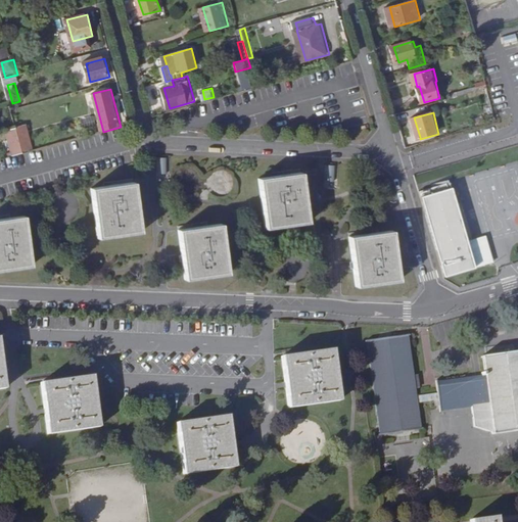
[(26,153),(37,150),(30,124),(18,128),(26,153)]
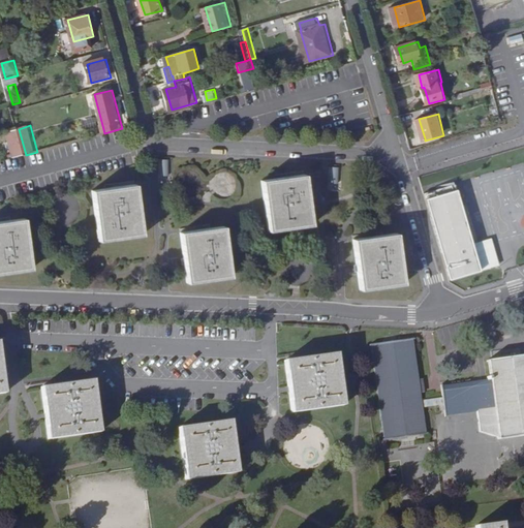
[(19,129),(9,131),(17,157),(26,155),(19,129)]
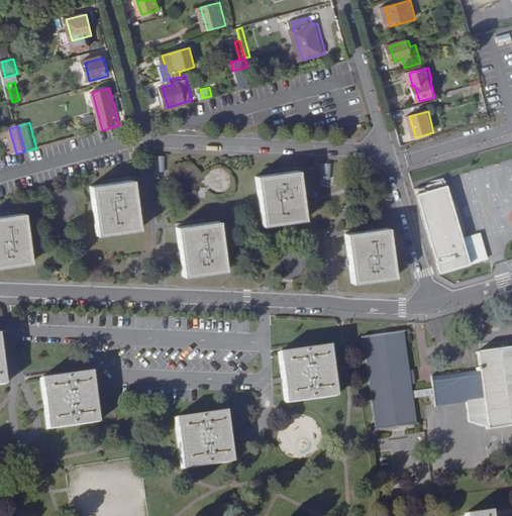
[(403,139),(405,145),(416,141),(415,137),(415,135),(403,139)]
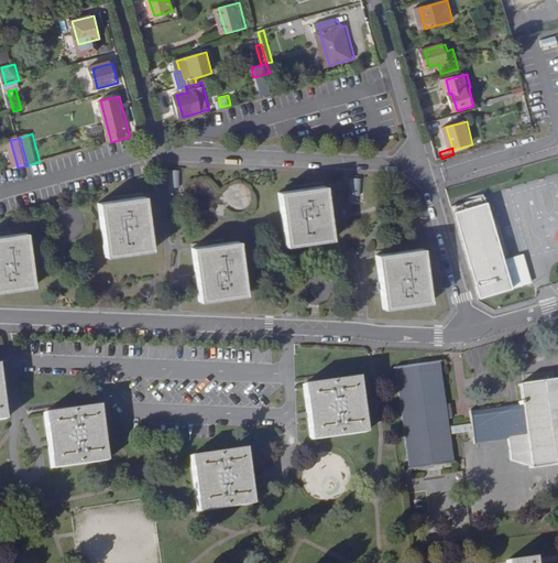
[(329,185),(284,192),(292,245),(338,239),(329,185)]
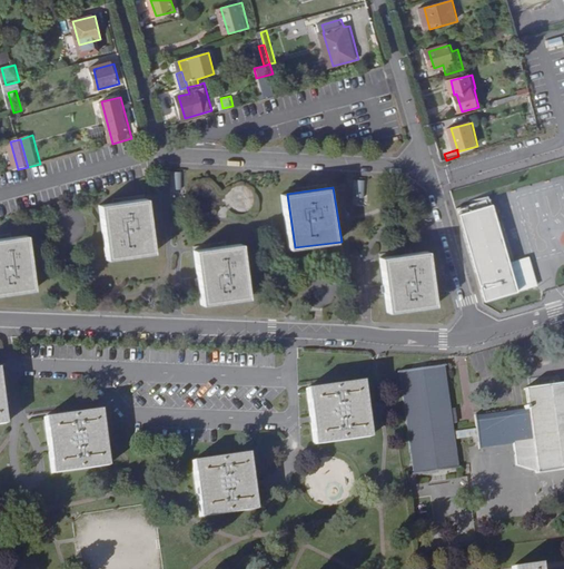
[(150,197),(104,203),(111,258),(159,252),(150,197)]
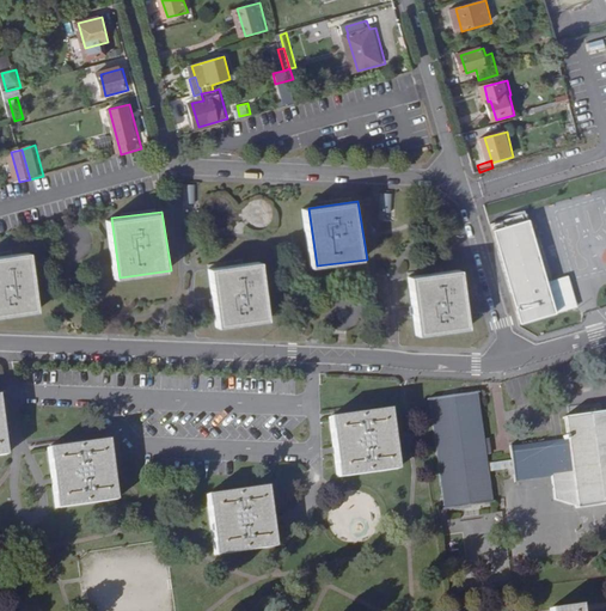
[(494,224),(522,323),(570,310),(565,294),(555,298),(550,283),(530,213),(494,224)]
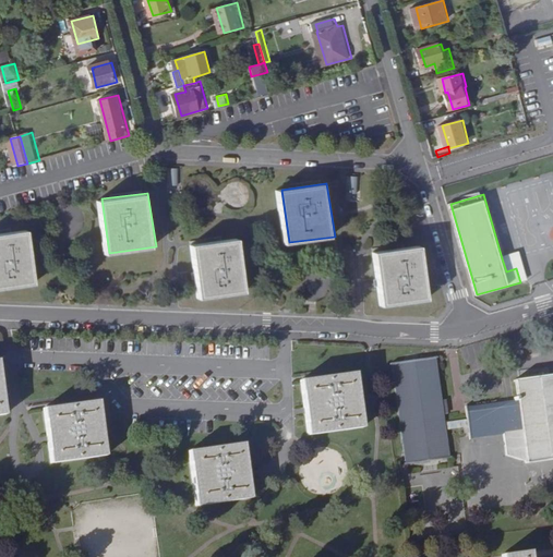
[(31,230),(0,234),(0,288),(38,283),(31,230)]
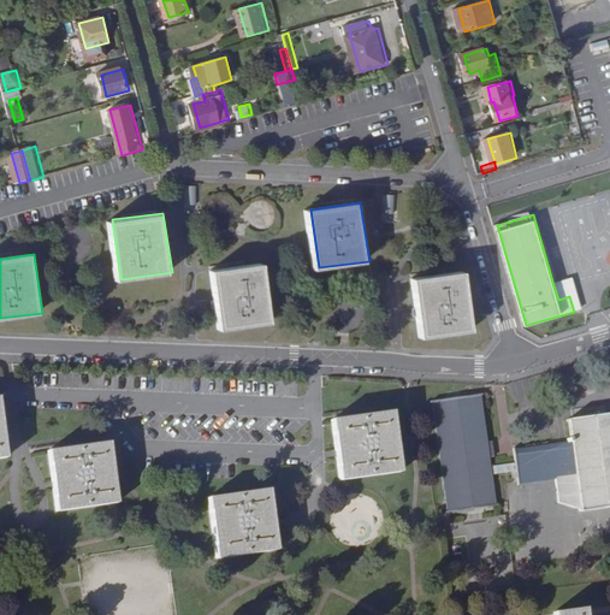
[(266,262),(217,270),(225,327),(274,320),(266,262)]
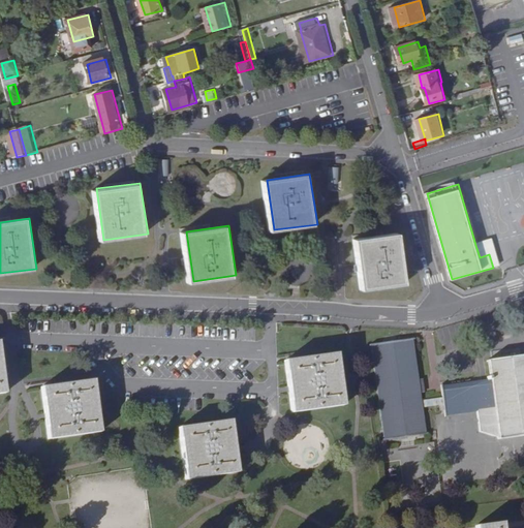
[(401,233),(359,238),(366,288),(408,283),(401,233)]
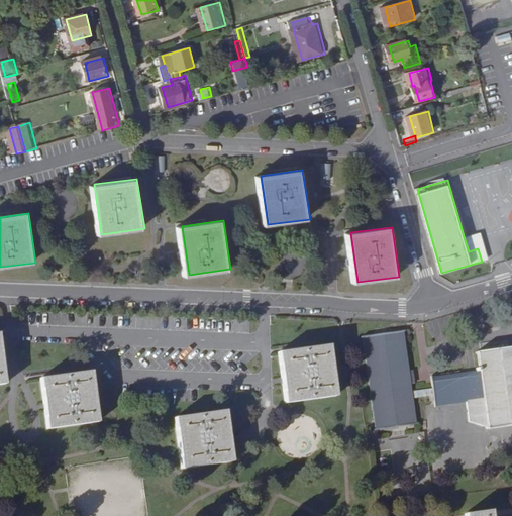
[(484,233),(465,239),(469,251),(478,248),(482,262),(491,259),(484,233)]
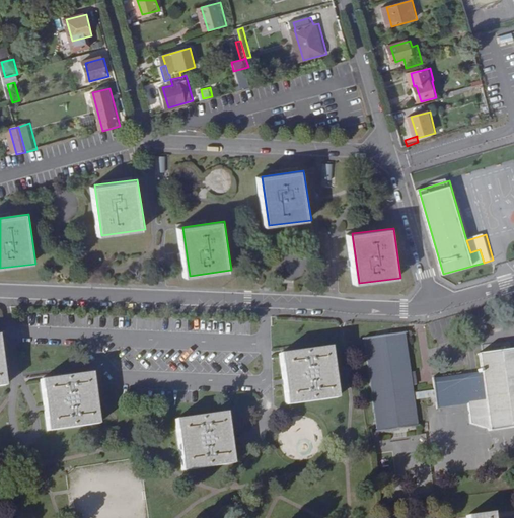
[(409,331),(367,338),(380,432),(422,426),(409,331)]
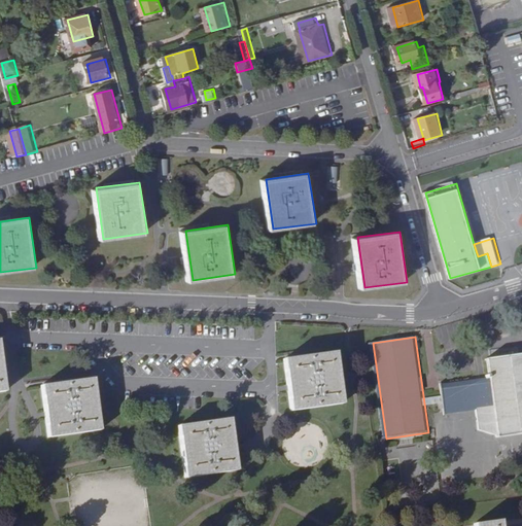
[(0,392),(9,391),(1,341),(0,341),(0,392)]
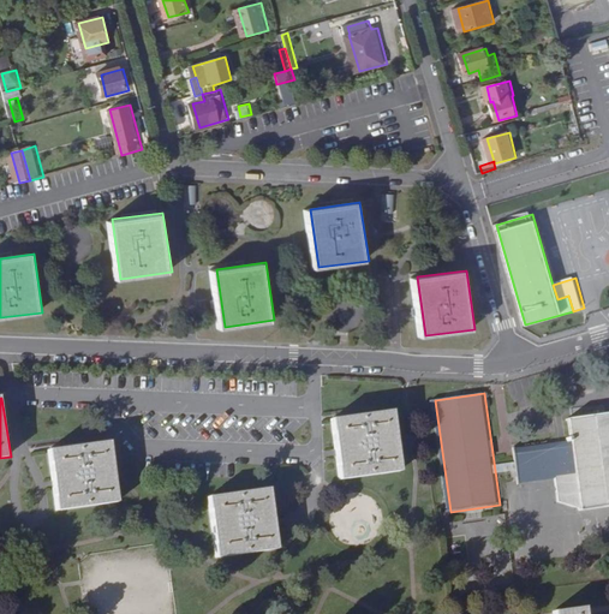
[(395,411),(338,419),(346,480),(404,471),(395,411)]
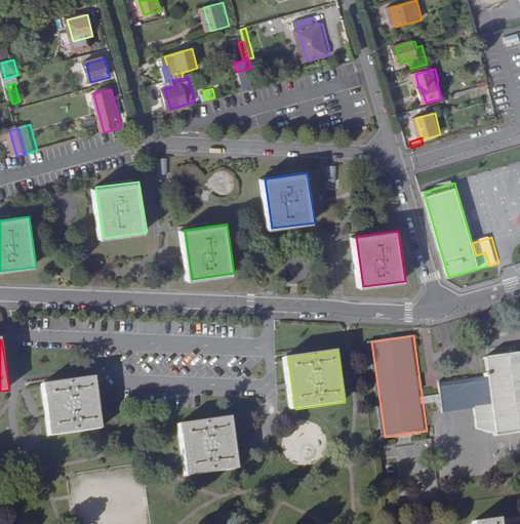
[(519,354),(487,358),(490,376),(493,404),(498,436),(519,433),(519,354)]
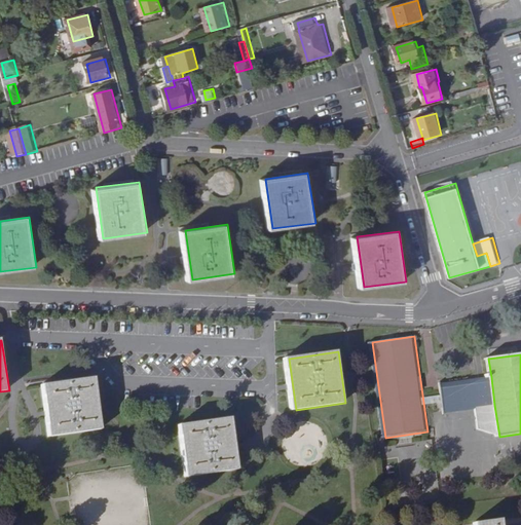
[(494,405),(491,377),(441,384),(445,411),(494,405)]
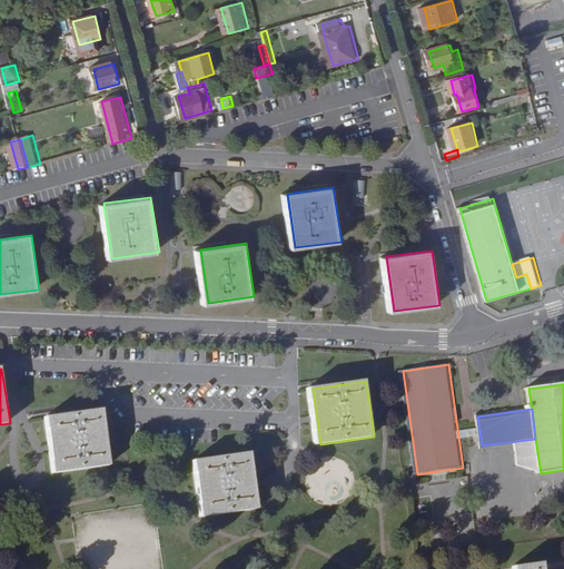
[(111,464),(104,410),(49,418),(57,473),(111,464)]
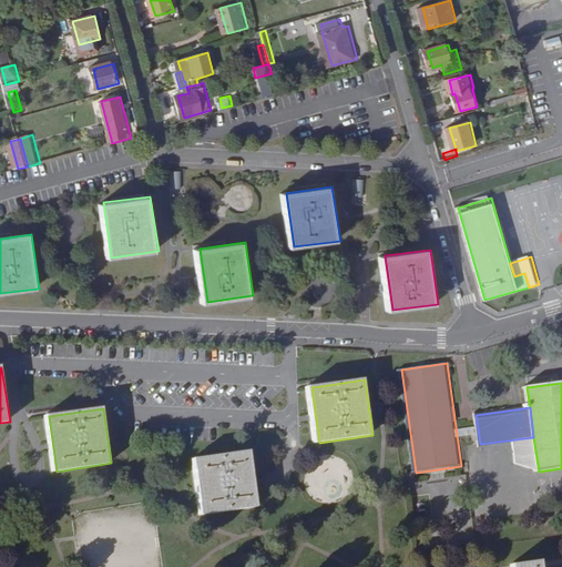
[(457,428),(458,435),(478,433),(477,426),(457,428)]
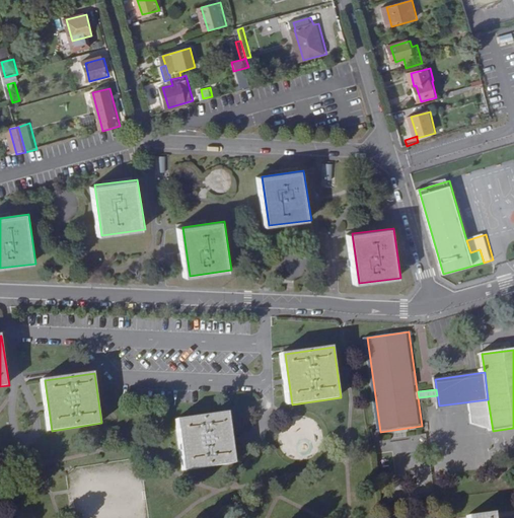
[(236,462),(229,413),(179,420),(187,469),(236,462)]
